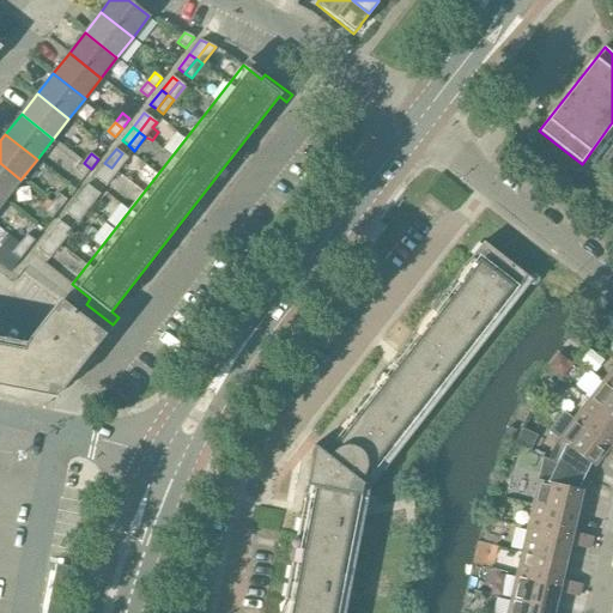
[(122,153),(111,168),(117,173),(128,158),(122,153)]
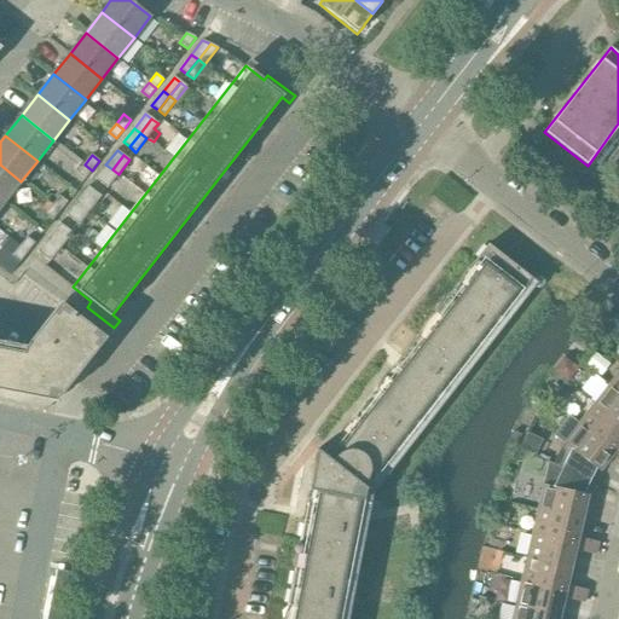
[(0,197),(5,202),(21,181),(0,165),(0,197)]
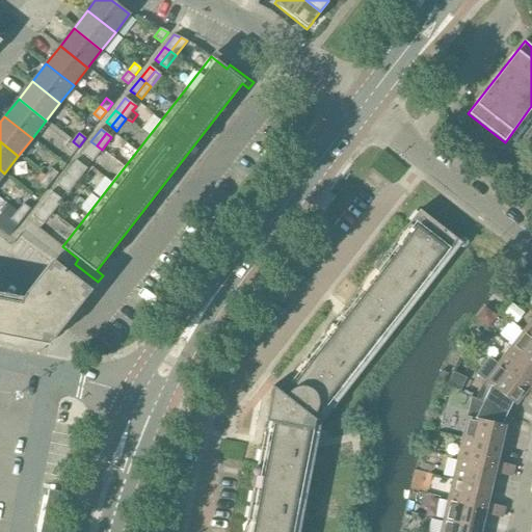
[(79,147),(73,141),(67,150),(73,154),(79,147)]
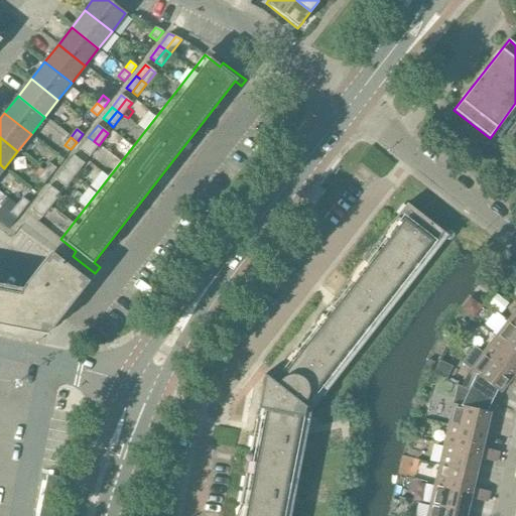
[(84,153),(94,141),(88,137),(79,149),(84,153)]
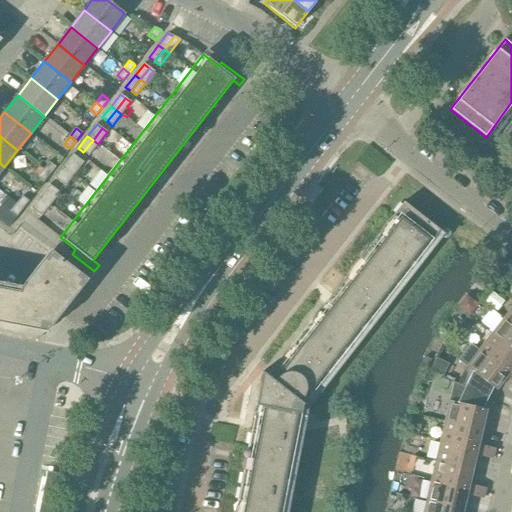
[(93,140),(83,152),(89,156),(98,144),(93,140)]
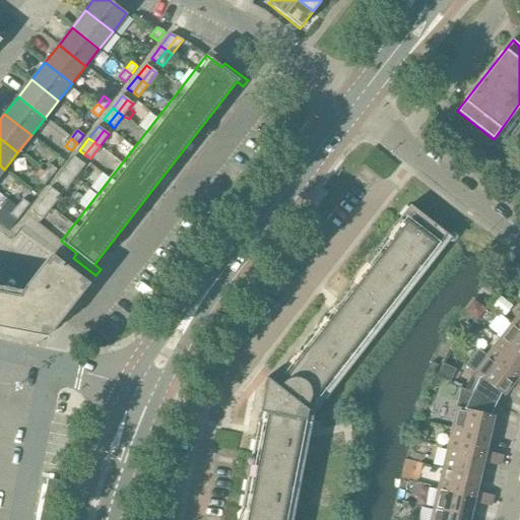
[(70,173),(79,160),(74,156),(65,169),(70,173)]
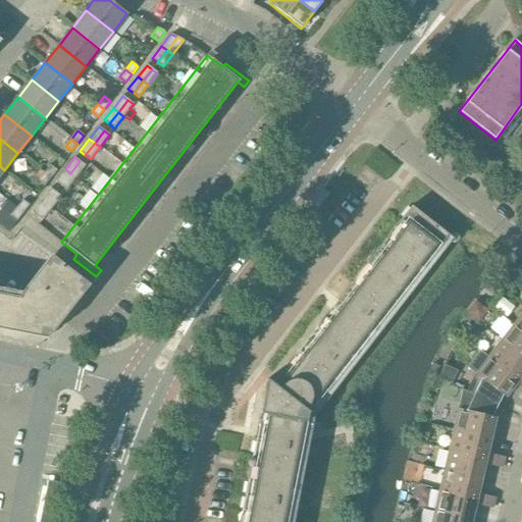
[(80,161),(70,173),(75,177),(85,165),(80,161)]
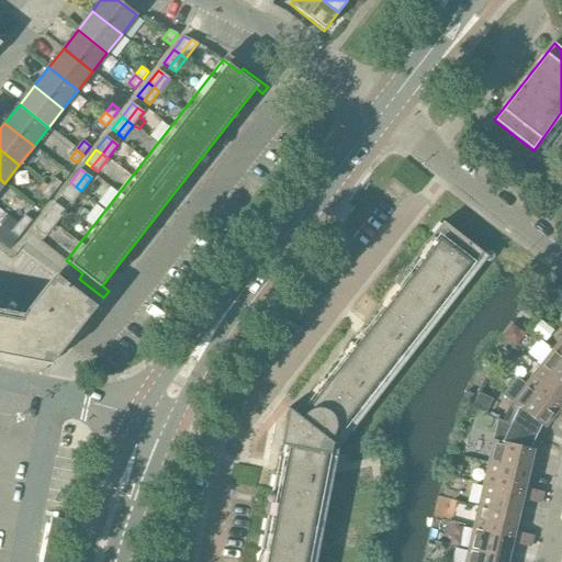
[(47,187),(54,192),(60,183),(54,178),(47,187)]
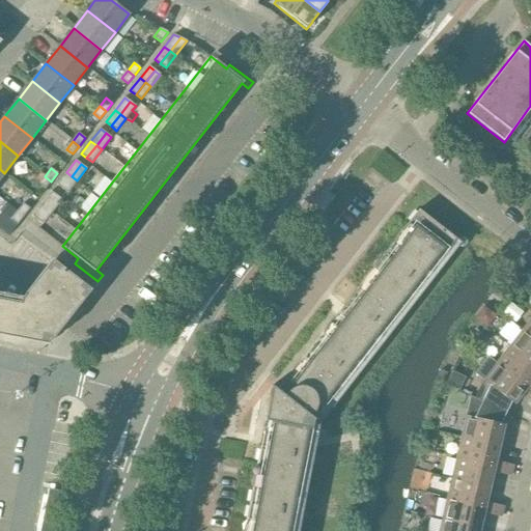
[(62,189),(72,176),(66,172),(57,185),(62,189)]
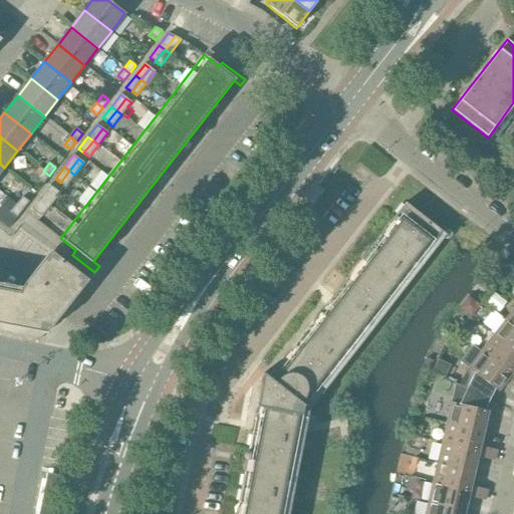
[(49,176),(43,171),(37,178),(43,183),(49,176)]
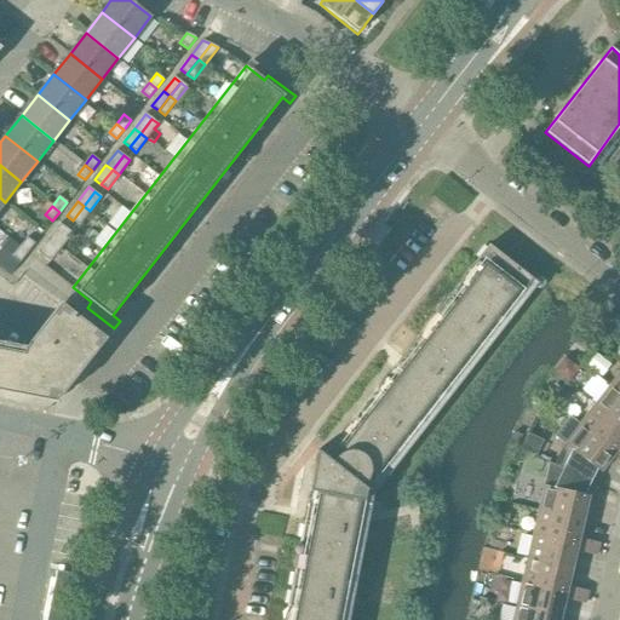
[(84,206),(73,220),(79,225),(90,211),(84,206)]
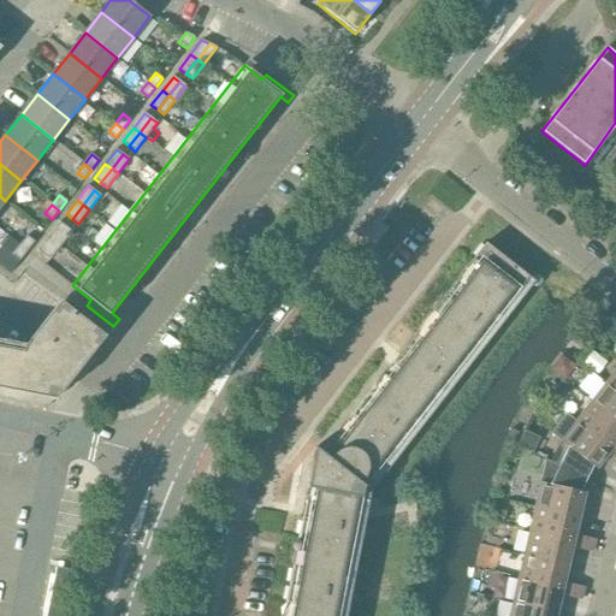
[(54,241),(66,227),(59,223),(48,236),(54,241)]
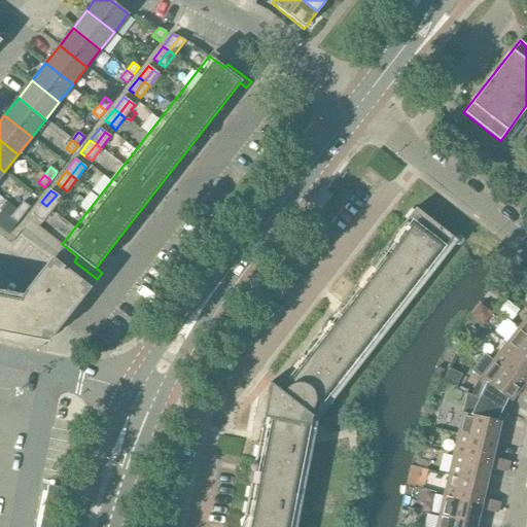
[(57,195),(46,206),(53,210),(62,199),(57,195)]
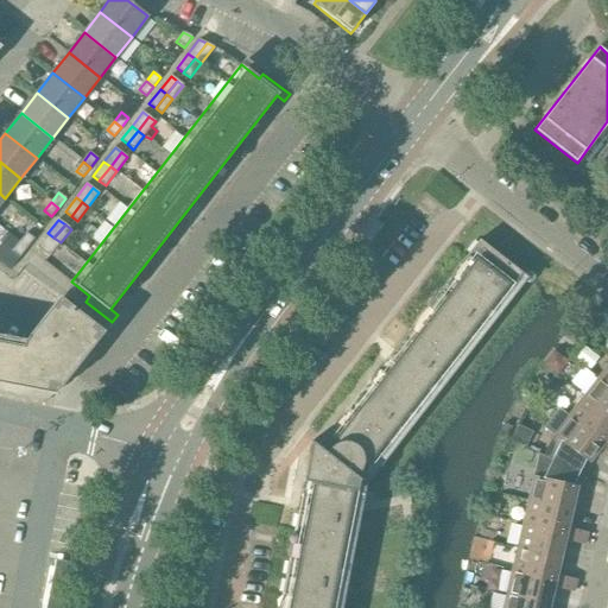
[(19,242),(27,248),(35,239),(26,233),(19,242)]
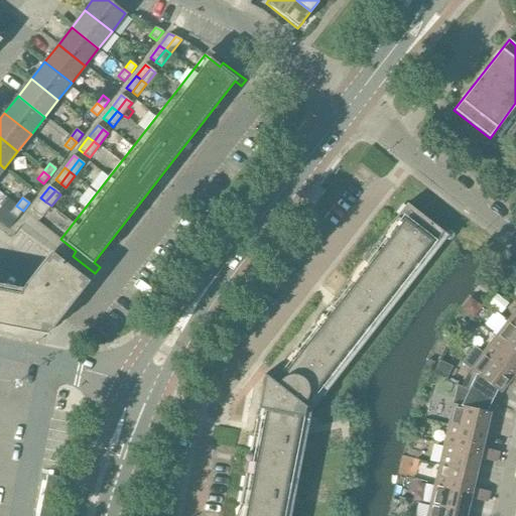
[(36,214),(45,202),(40,198),(31,210),(36,214)]
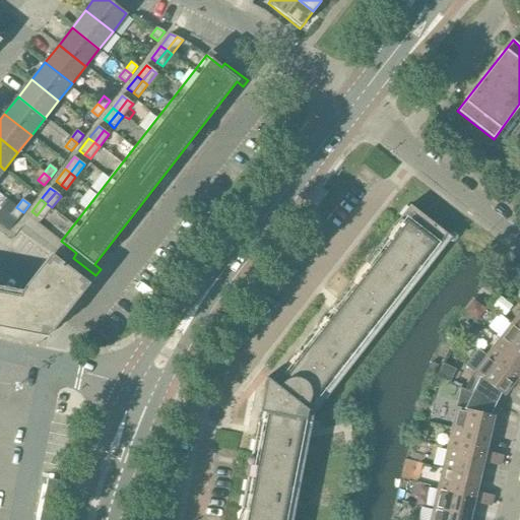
[(46,203),(37,215),(42,219),(52,207),(46,203)]
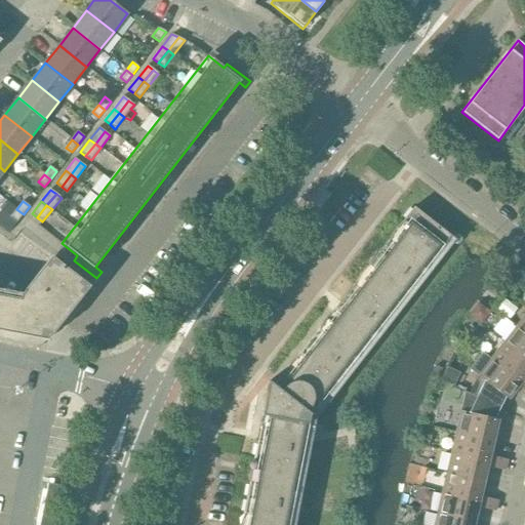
[(294,524),(316,419),(456,240),(414,207),(275,386),(269,381),(241,524),(294,524)]
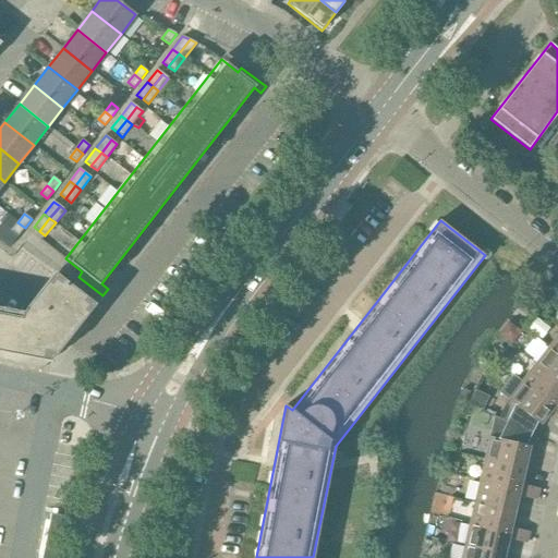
[(25,228),(17,222),(11,231),(19,235),(25,228)]
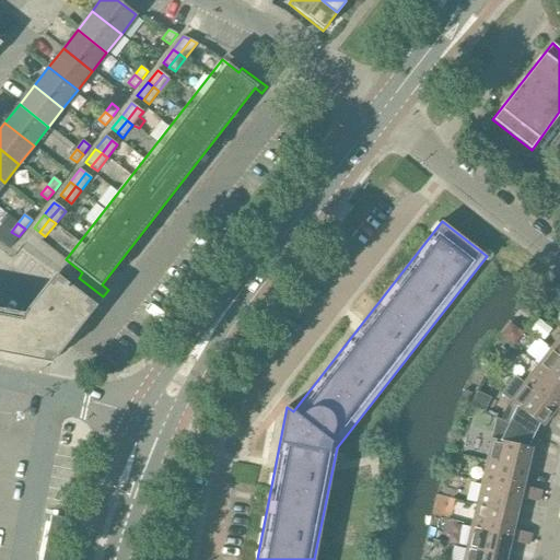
[(0,353),(26,359),(50,363),(95,306),(57,276),(55,278),(56,279),(22,323),(23,324),(15,333),(0,321),(0,353)]
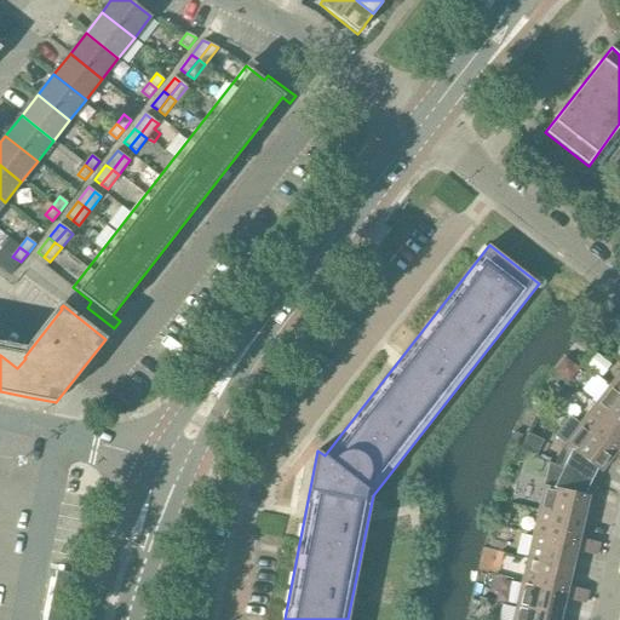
[(619,423),(619,392),(610,385),(595,405),(619,423)]
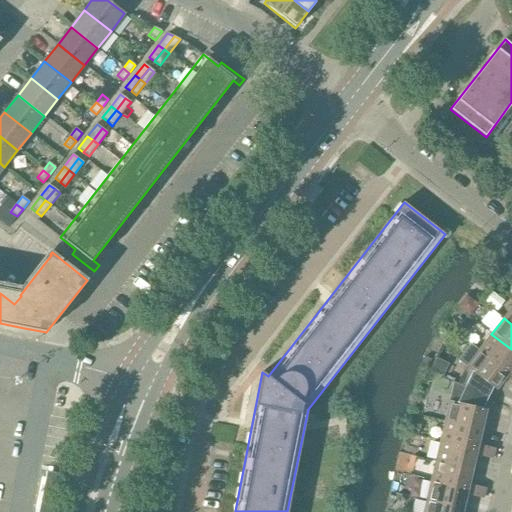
[(511,349),(491,334),(479,350),(509,374),(506,378),(511,382),(511,349)]
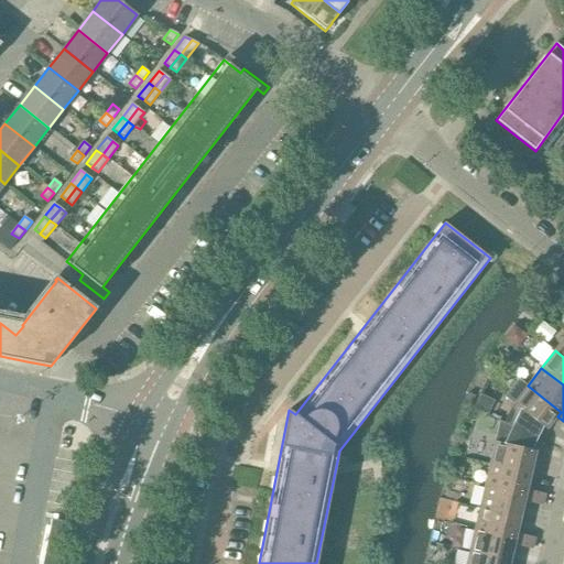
[(512,426),(538,438),(543,427),(546,430),(557,416),(561,412),(528,386),(520,380),(507,399),(521,410),(512,426)]
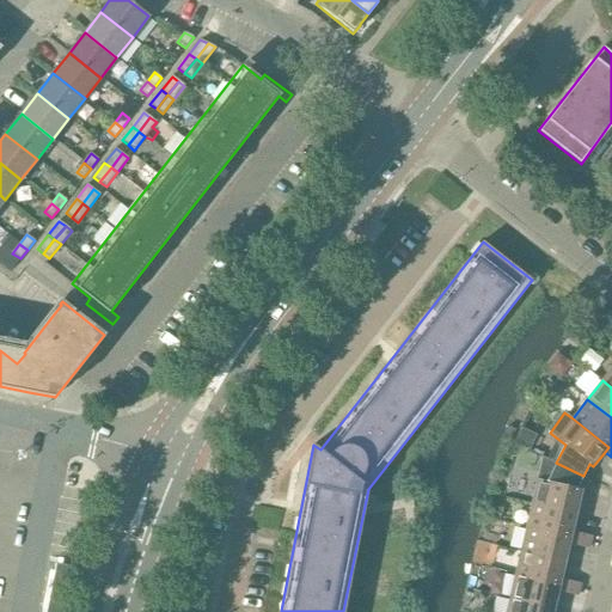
[(532,503),(576,514),(582,490),(577,489),(583,476),(556,463),(556,464),(543,458),(537,479),(532,503)]
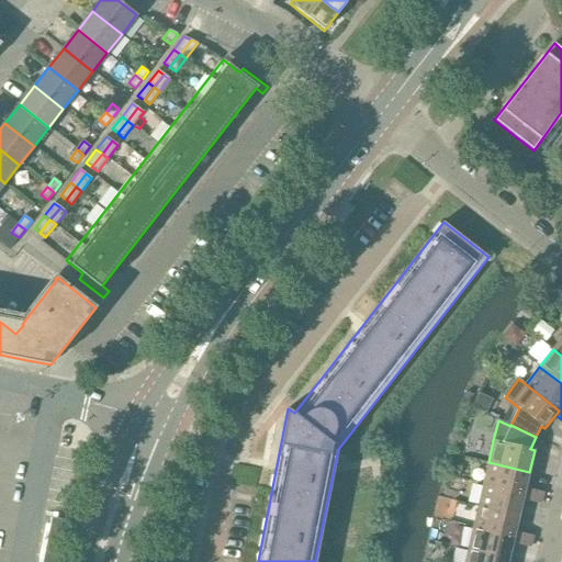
[(523,499),(531,502),(534,490),(525,489),(529,472),(489,462),(483,483),(473,481),(472,482),(524,494),(523,499)]
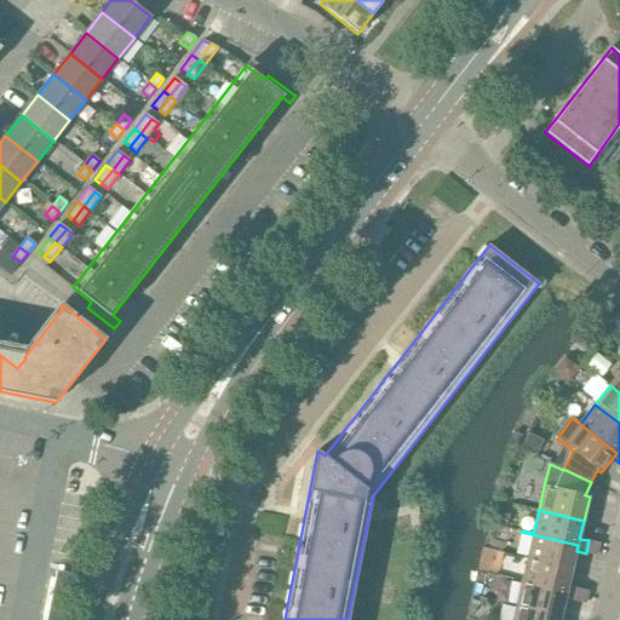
[(573,569),(577,551),(578,545),(521,532),(521,534),(533,537),(527,558),(573,569)]
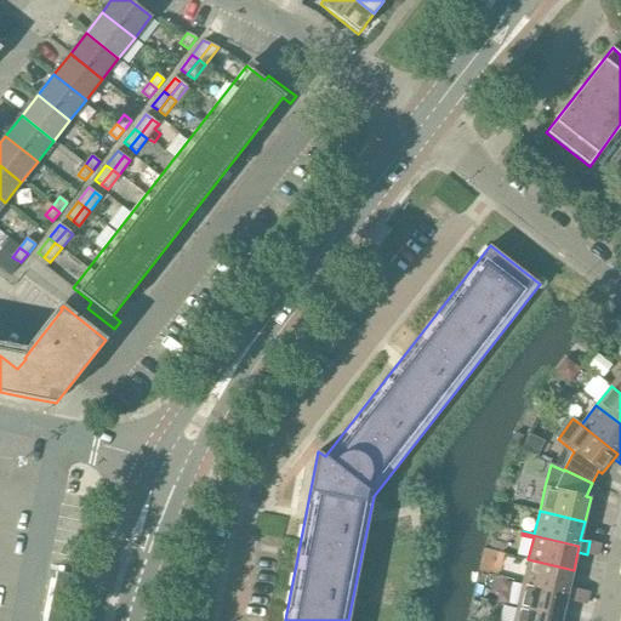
[(590,541),(587,554),(597,557),(600,543),(590,541)]
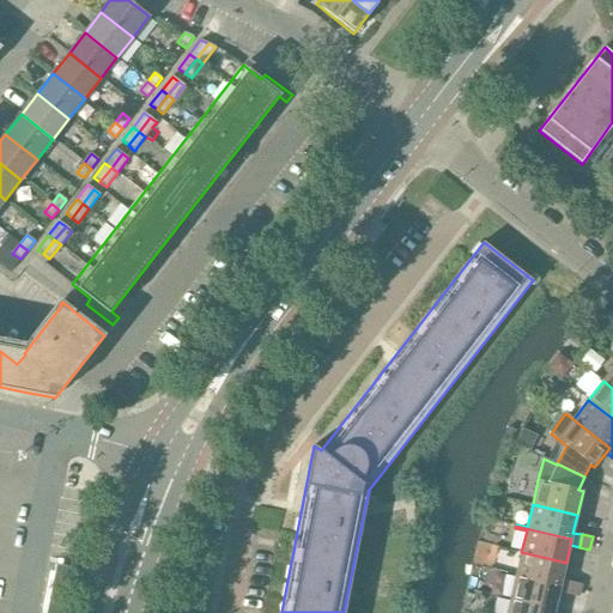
[(521,552),(516,576),(560,587),(559,593),(569,595),(571,582),(562,580),(566,563),(521,552)]
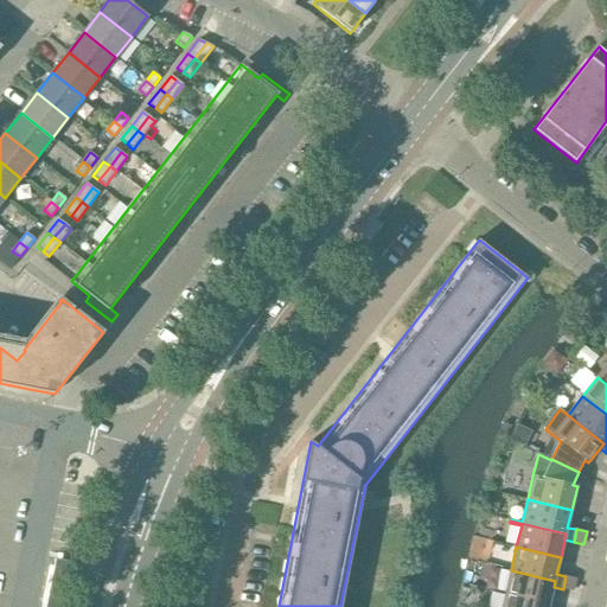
[(511,570),(505,594),(549,604),(554,587),(555,581),(511,570)]
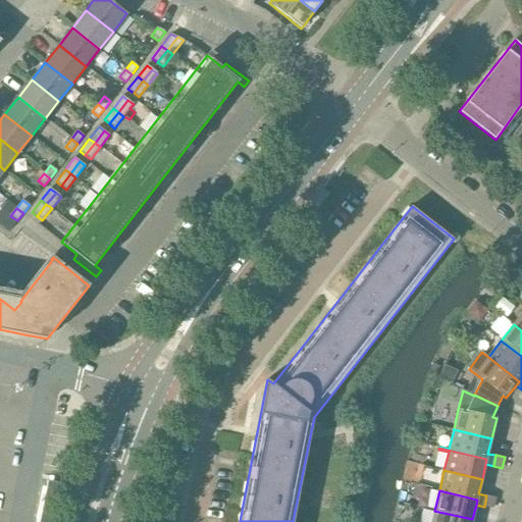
[(486,496),(484,507),(492,509),(496,498),(486,496)]
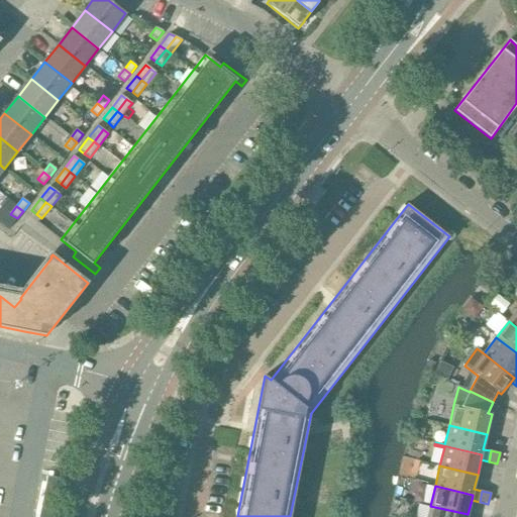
[(467,516),(468,514),(430,506),(427,516),(467,516)]
